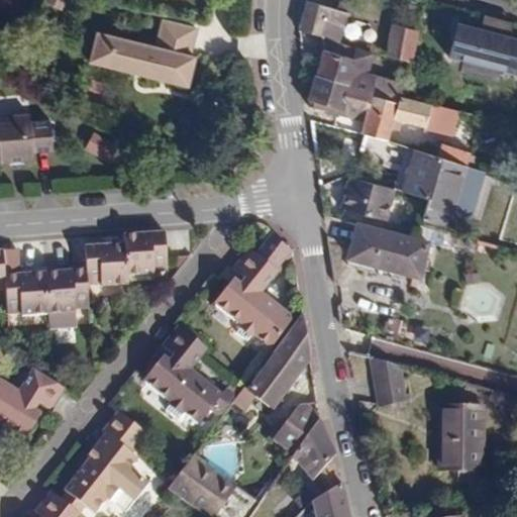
[(66,9),(68,0),(48,0),(47,5),(66,9)]
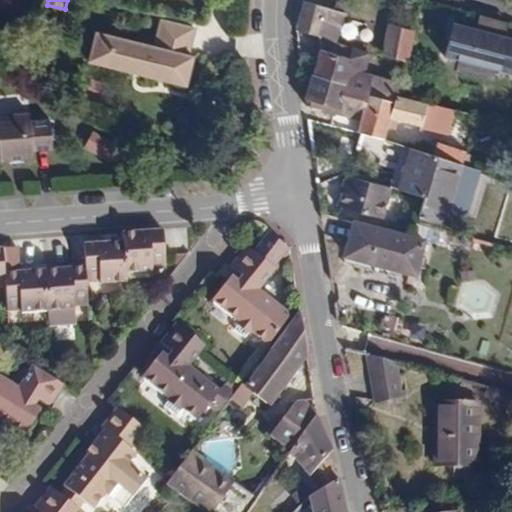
[(338,27),(346,0),(344,0),(334,0),(331,9),(302,2),(296,25),(295,30),(319,36),(324,23),(338,27)]
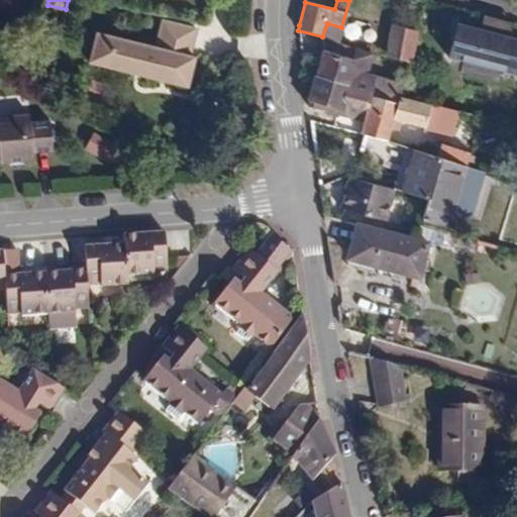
[(157,47),(96,33),(89,62),(188,86),(195,58),(190,56),(197,29),(163,21),(157,47)]
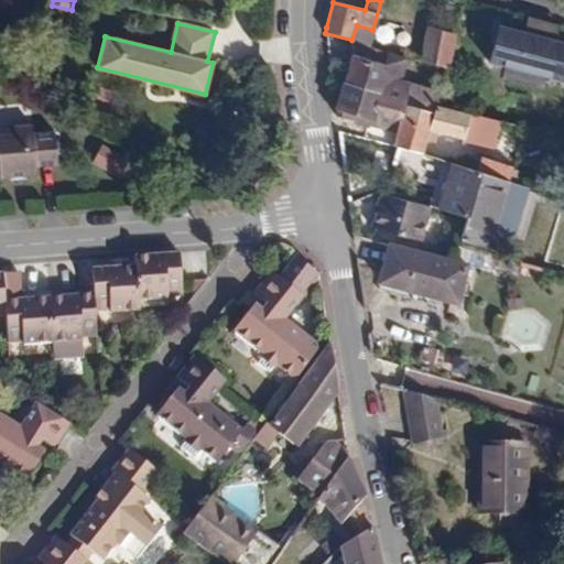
[(447,69),(456,34),(426,26),(418,57),(447,69)]
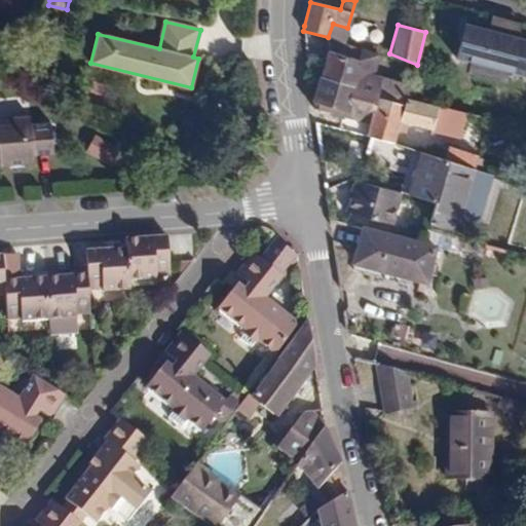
[(525,41),(468,26),(458,61),(525,77),(525,41)]
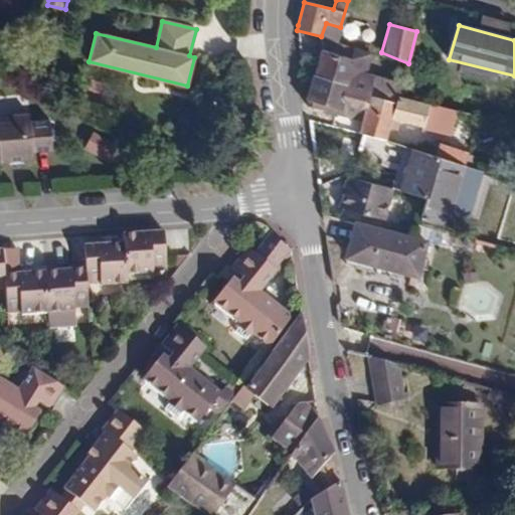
[(400,84),(365,73),(370,55),(351,49),(348,58),(320,50),(314,71),(346,81),(338,110),(337,114),(360,121),(367,100),(394,106),(397,97),(400,84)]
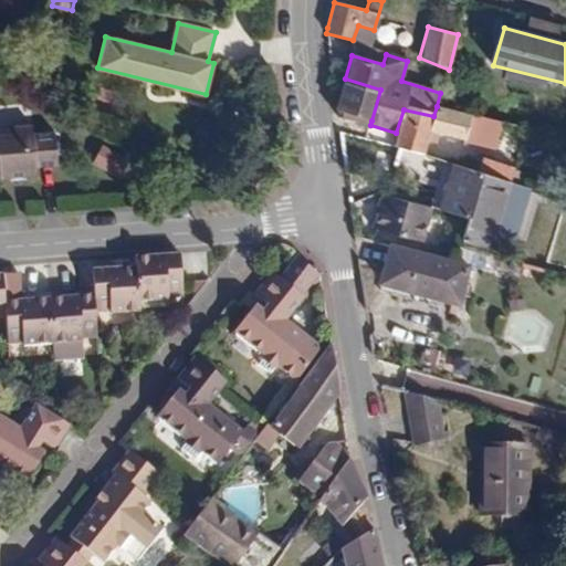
[(371,121),(380,90),(345,79),(335,107),(336,111),(371,121)]
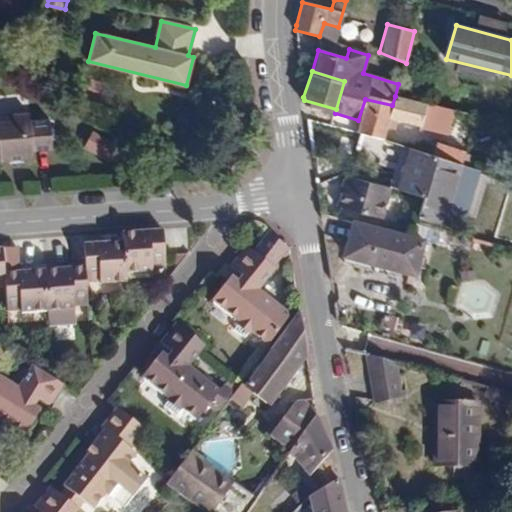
[(469,143),(476,115),(395,96),(392,105),(365,99),(358,120),(386,129),(390,119),(469,143)]
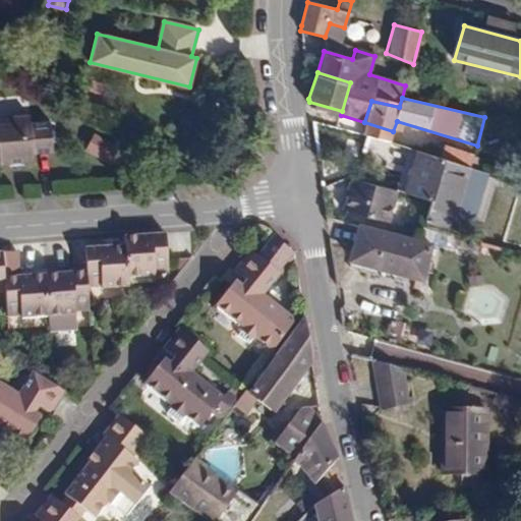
[(53,152),(51,121),(31,122),(31,114),(0,115),(0,164),(34,161),(34,153),(53,152)]
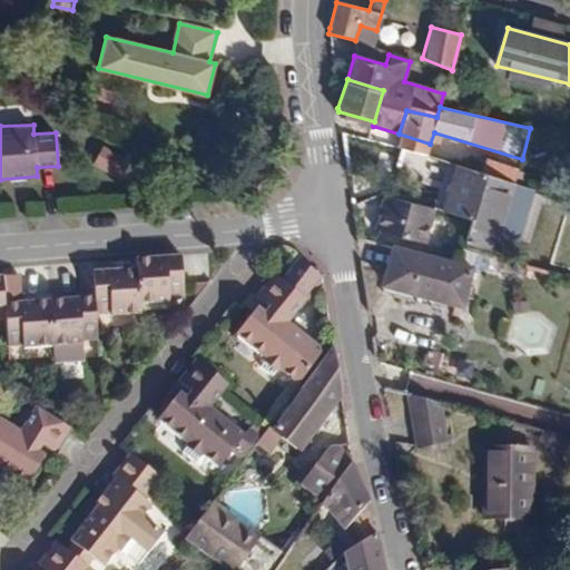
[(425,157),(430,144),(399,134),(395,147),(425,157)]
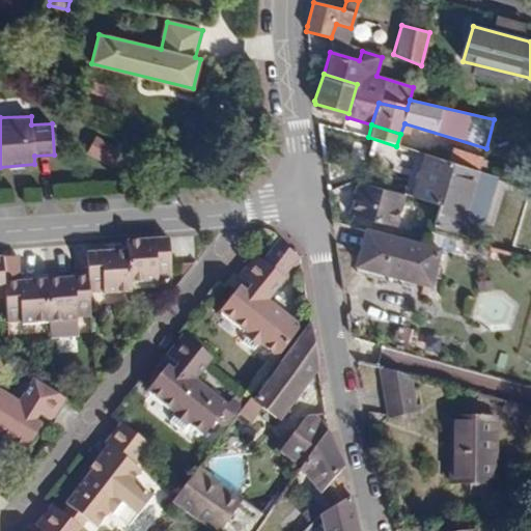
[(95,137),(87,156),(116,168),(123,149),(95,137)]
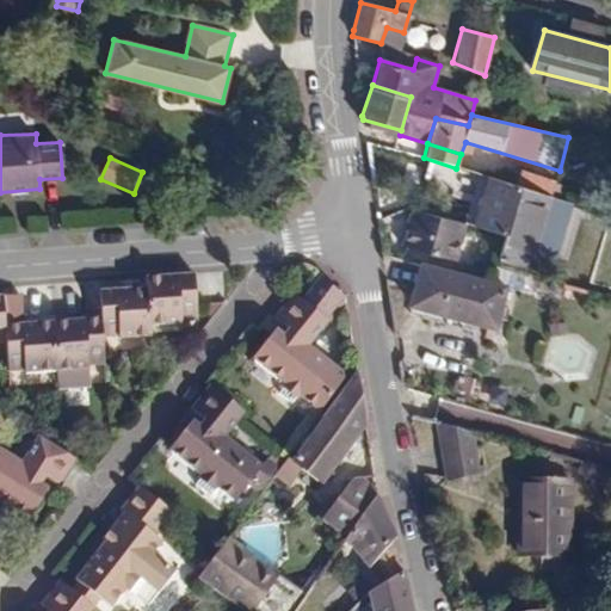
[(536,245),(550,198),(480,174),(466,226),(507,236),(536,245)]
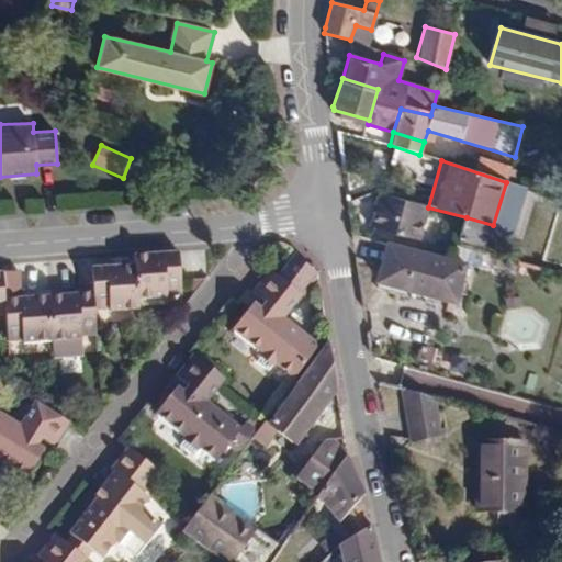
[(418,240),(428,208),(379,193),(369,227),(418,240)]
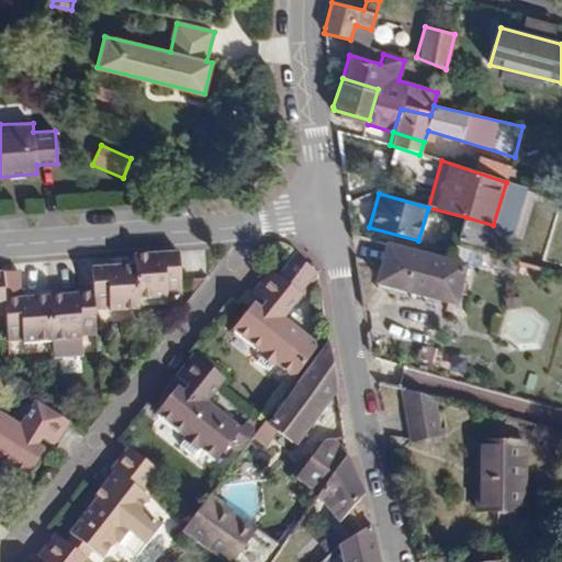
[(454,303),(464,265),(388,244),(377,282),(454,303)]
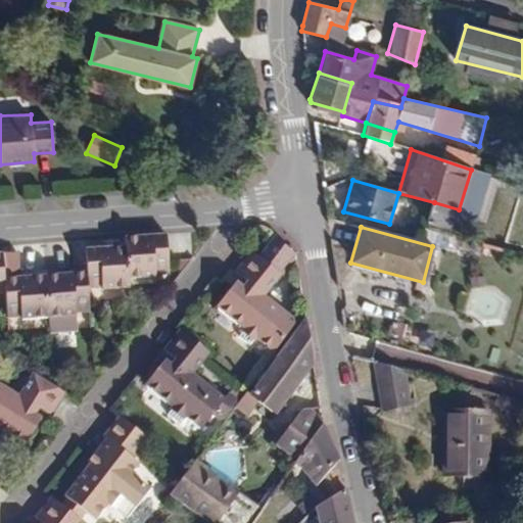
[(169,260),(168,235),(126,238),(127,248),(130,280),(156,277),(155,264),(169,262),(169,260)]
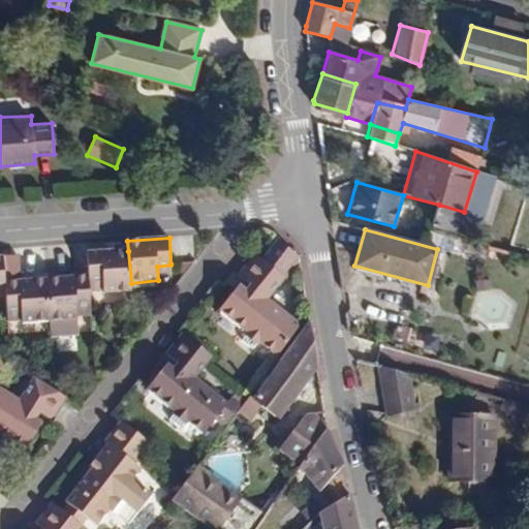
[(300,325),(271,303),(286,283),(282,280),(301,257),(280,241),(263,262),(255,255),(241,275),(252,284),(256,286),(251,293),(247,290),(241,285),(240,287),(221,311),(248,333),(246,335),(248,337),(245,341),(254,348),(257,344),(259,345),(261,343),(278,355),(300,325)]
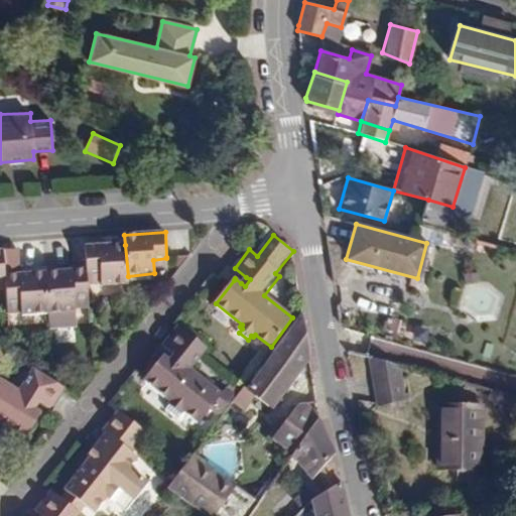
[(128,276),(125,245),(85,248),(87,271),(87,277),(103,276),(104,286),(105,289),(129,287),(128,276)]
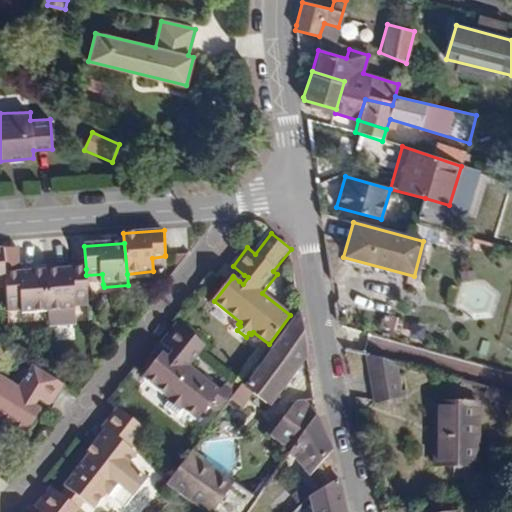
[(294,254),(294,252),(291,249),(273,271),(277,274),(294,254)]
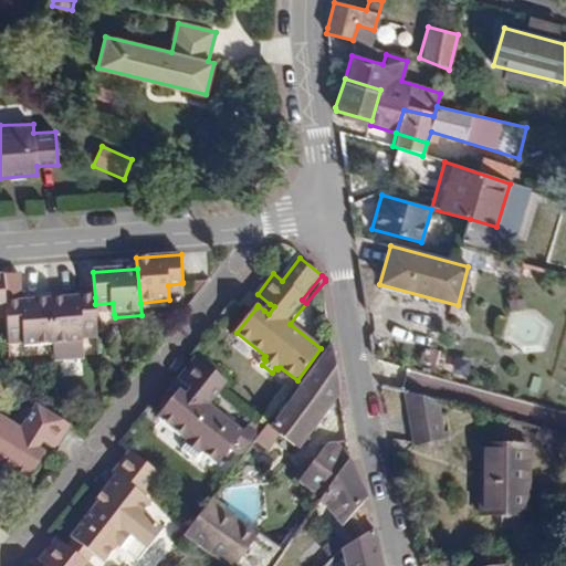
[(184,297),(182,283),(168,285),(169,300),(184,297)]
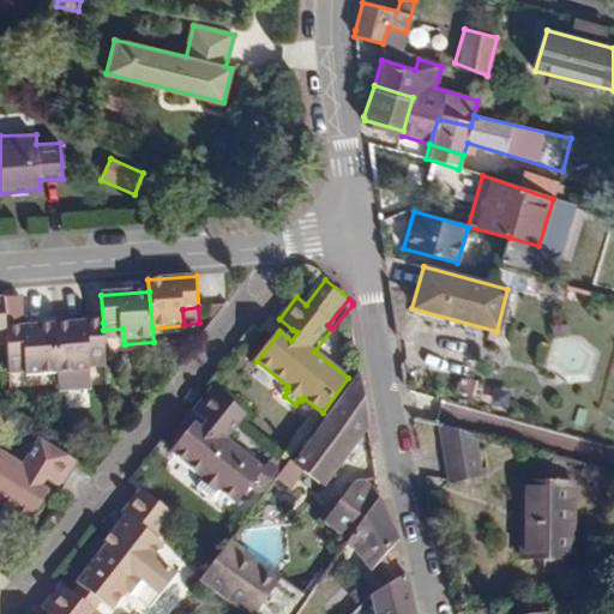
[(104,343),(103,330),(103,323),(56,326),(59,377),(60,396),(92,393),(91,374),(91,371),(90,357),(106,356),(104,343)]
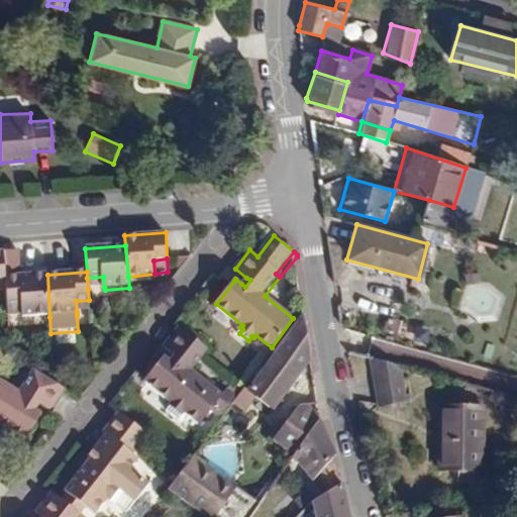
[(49,317),(47,275),(7,279),(7,283),(8,295),(9,306),(23,304),(24,315),(25,319),(49,317)]
